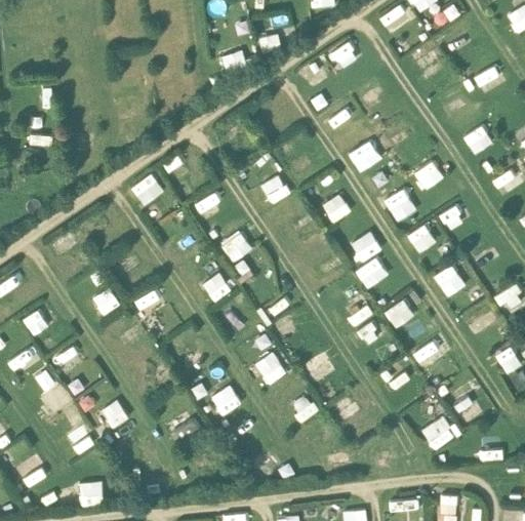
[(410,0),(417,13),(438,2),(437,0),(410,0)]
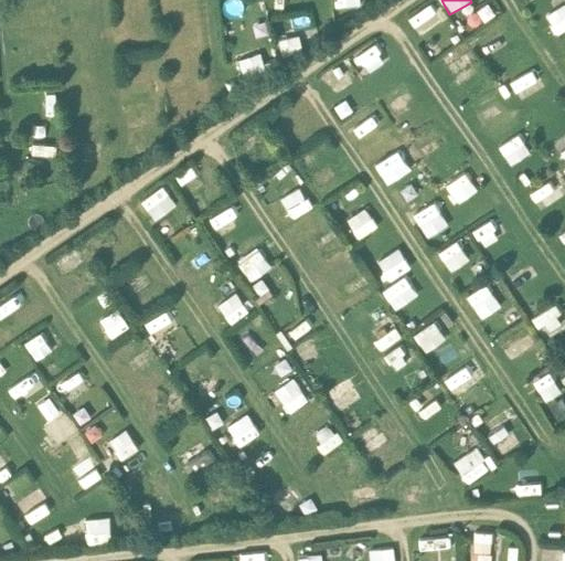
[(422,36),(441,22),(428,6),(408,19),(422,36)]
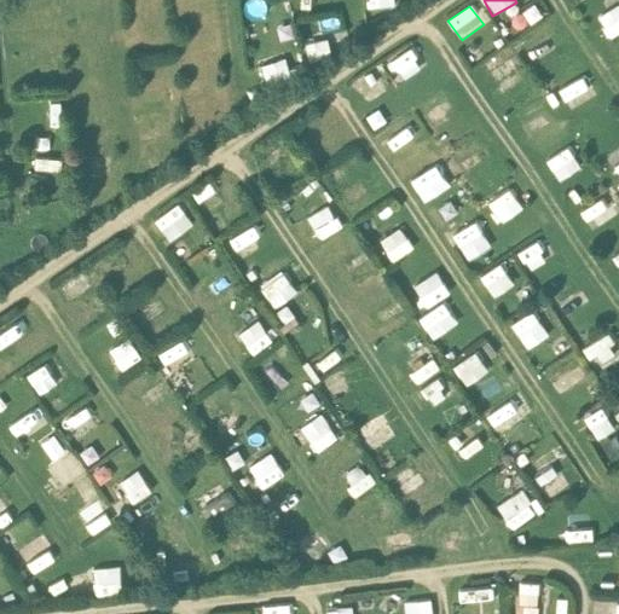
[(611,38),(618,33),(618,21),(606,29),(611,38)]
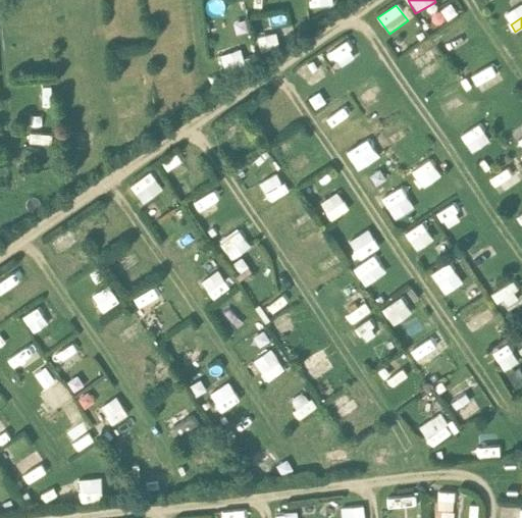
[(345,43),(327,51),(331,62),(350,54),(345,43)]
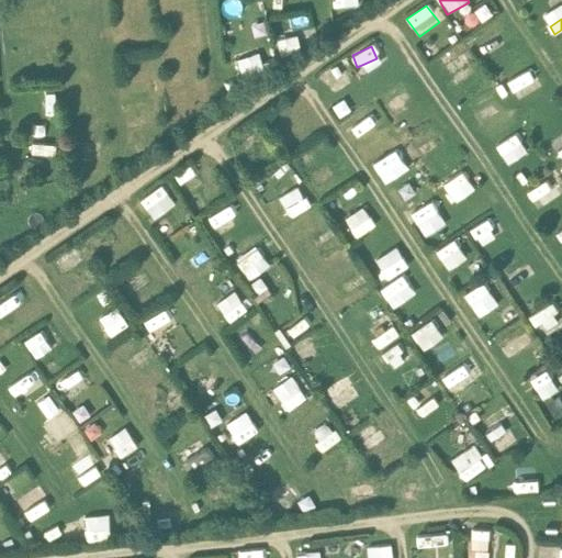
[(260,55),(237,62),(244,84),(266,77),(260,55)]
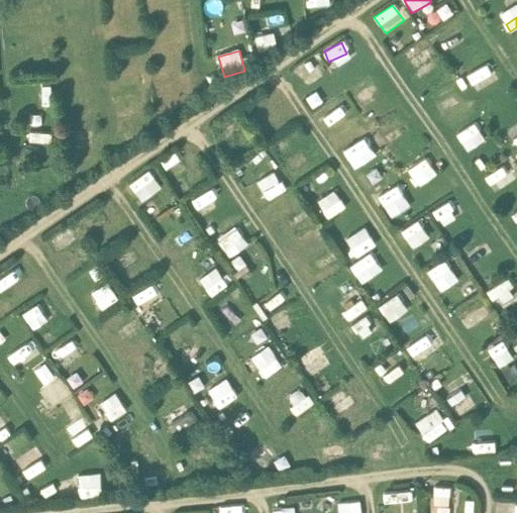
[(467,75),(472,86),(492,77),(487,66),(467,75)]
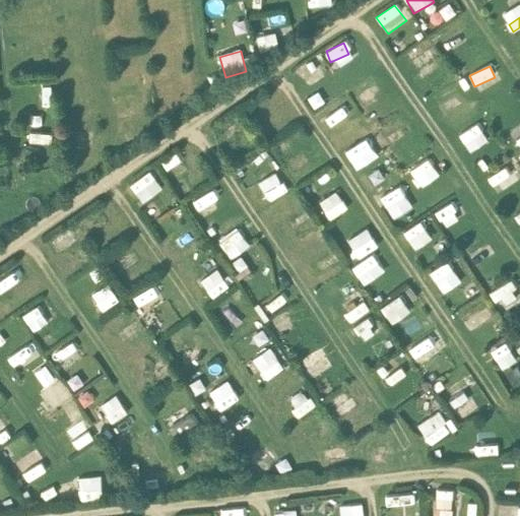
[(249,113),(257,122),(275,107),(267,98),(249,113)]
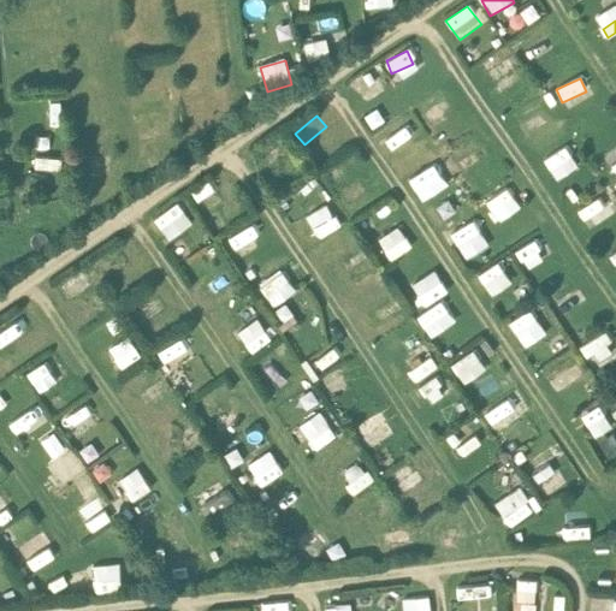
[(556,182),(579,167),(566,147),(543,161),(556,182)]
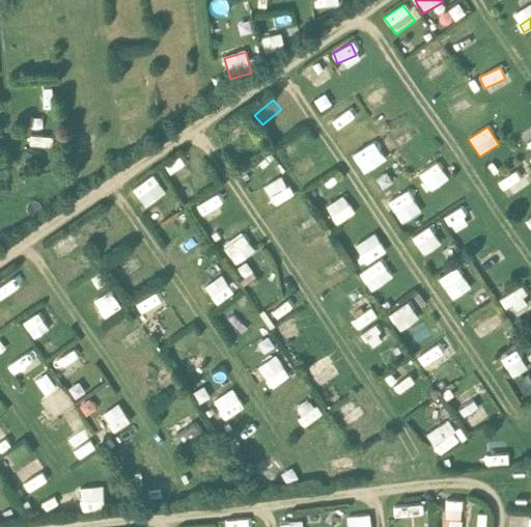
[(357,156),(367,169),(385,156),(374,142),(357,156)]
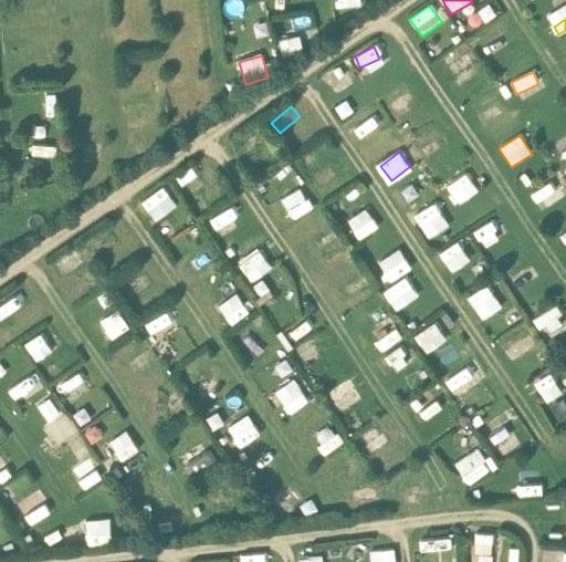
[(447,188),(460,205),(479,190),(465,174),(447,188)]
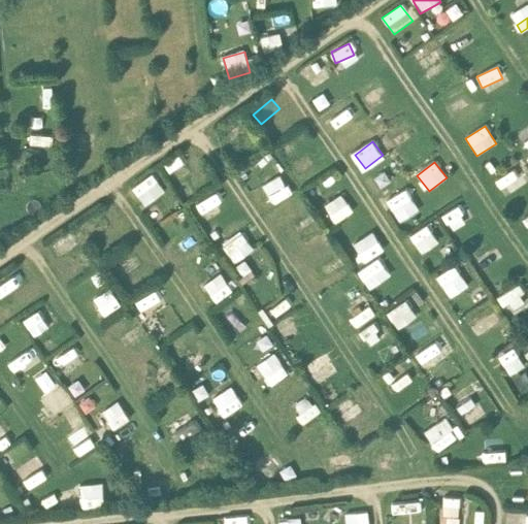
[(152,174),(131,190),(145,208),(166,192),(152,174)]
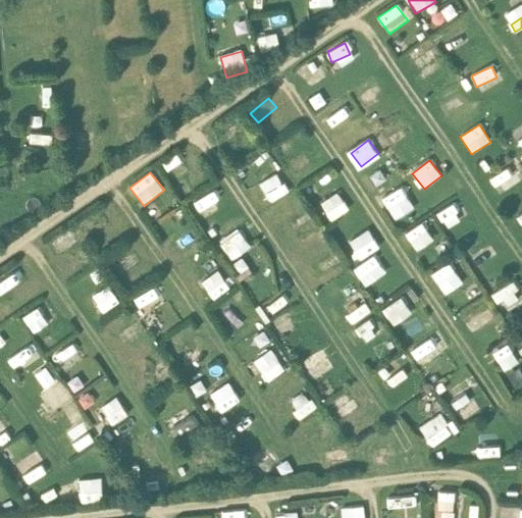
[(258,186),(271,204),(289,193),(276,174),(258,186)]
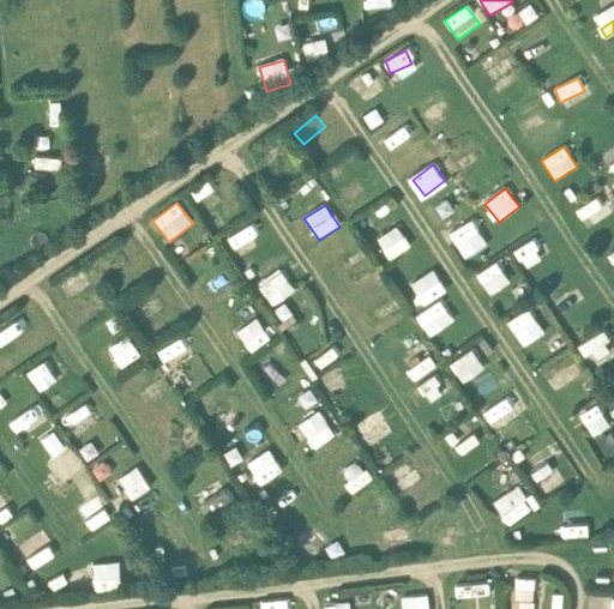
[(457,245),(476,231),(470,223),(451,236),(457,245)]
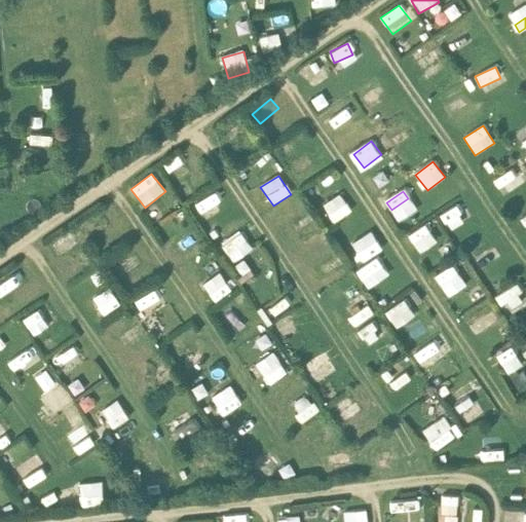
[(198,215),(220,200),(215,192),(193,207),(198,215)]
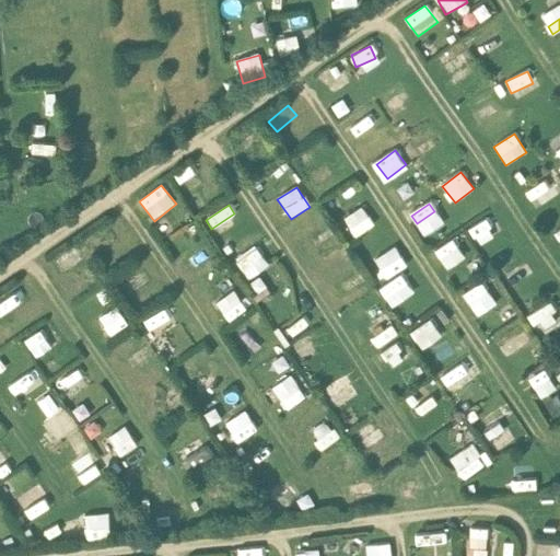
[(354,238),(374,226),(362,207),(342,219),(354,238)]
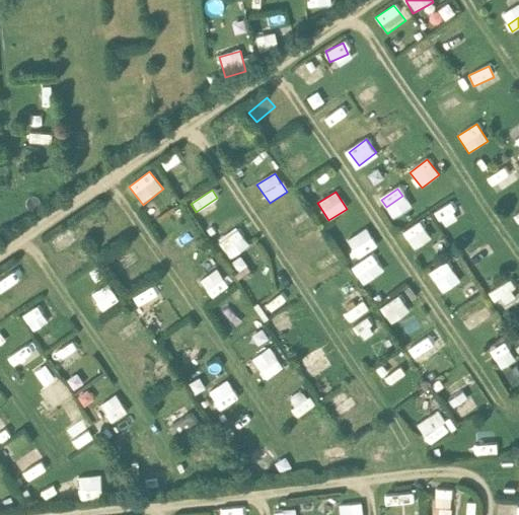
[(439,219),(456,212),(453,204),(435,211),(439,219)]
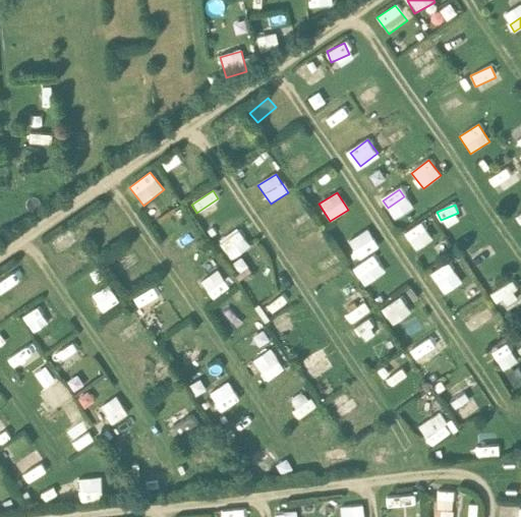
[(404,234),(415,250),(432,239),(421,222),(404,234)]
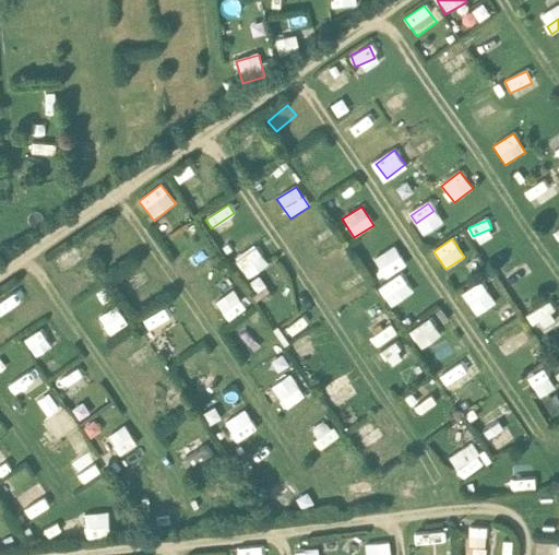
[(70,247),(48,261),(60,279),(82,266),(70,247)]
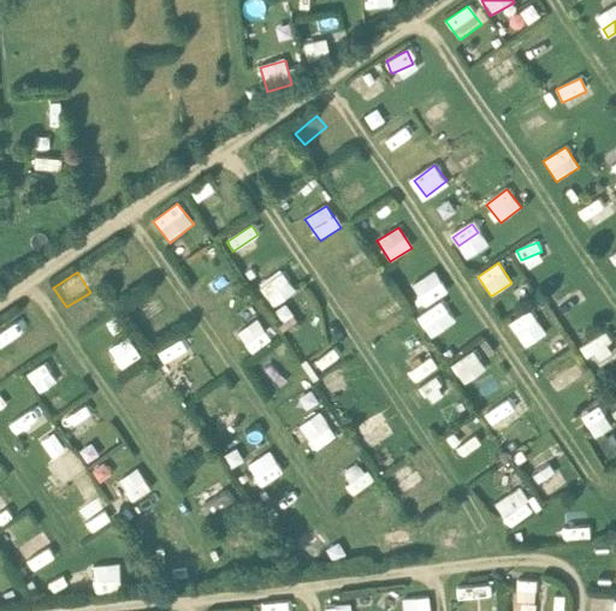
[(412,285),(424,307),(448,294),(434,272),(412,285)]
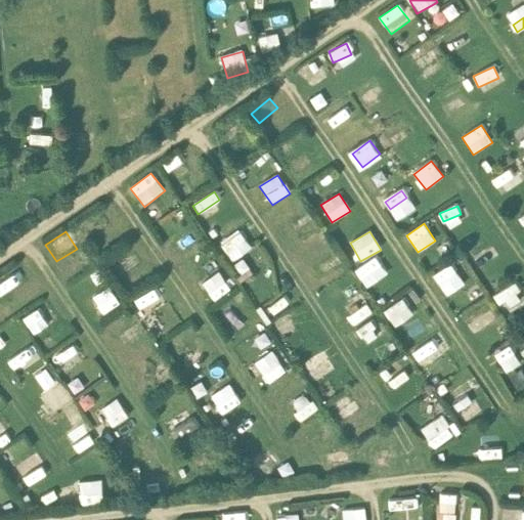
[(233,263),(252,249),(239,232),(220,246),(233,263)]
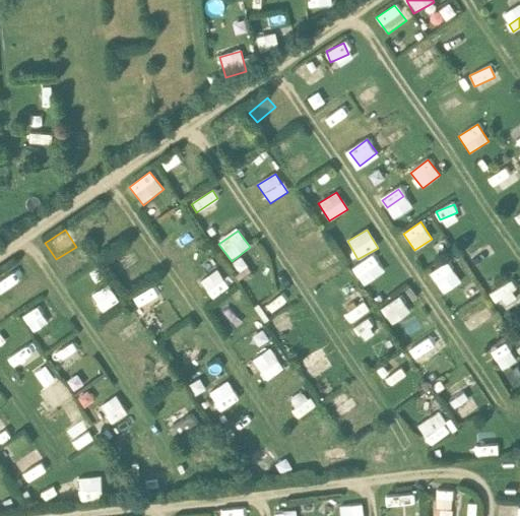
[(351,269),(364,286),(385,272),(373,254),(351,269)]
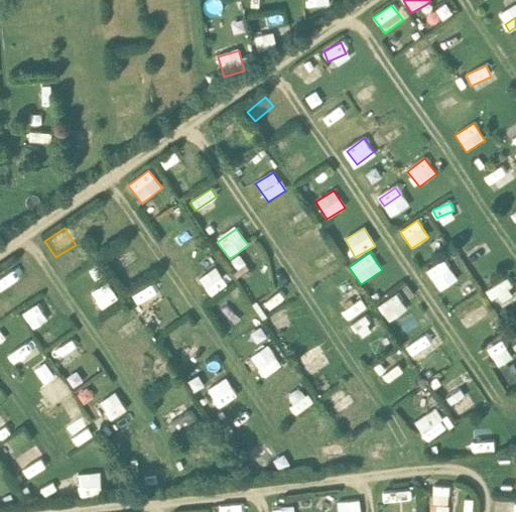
[(444,259),(426,270),(438,291),(457,281),(444,259)]
